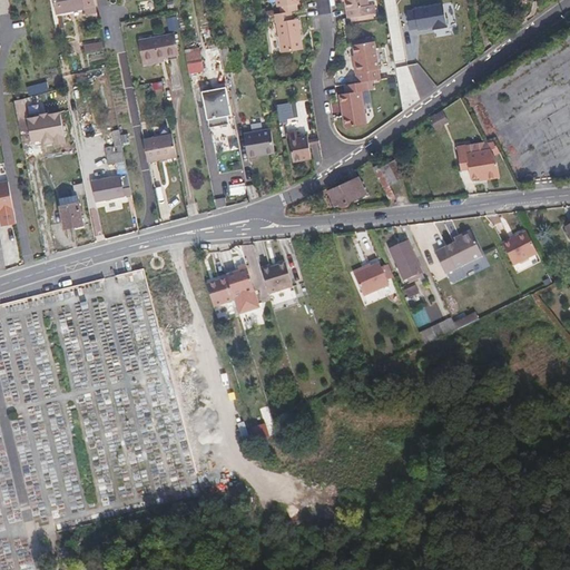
[(96,12),(94,0),(55,0),(57,15),(85,9),(86,15),(96,12)]
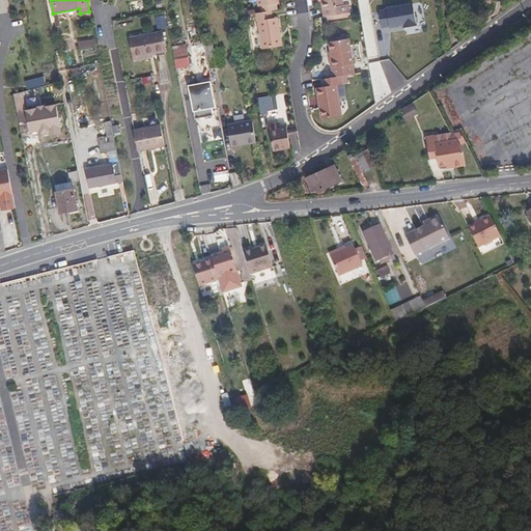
[(277,6),(276,0),(261,3),(261,9),(271,7),(277,6)]
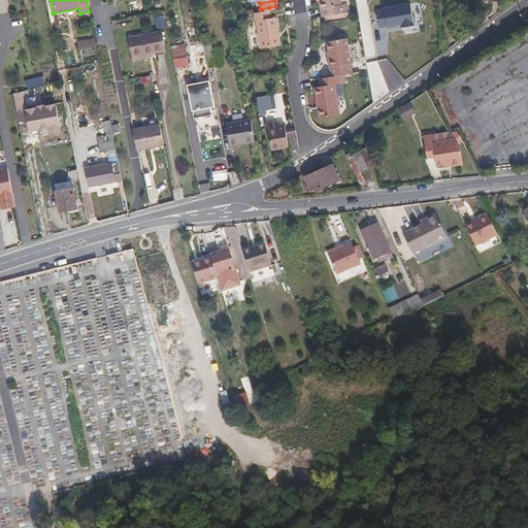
[(340,2),(339,0),(319,0),(321,13),(347,10),(345,1),(340,2)]
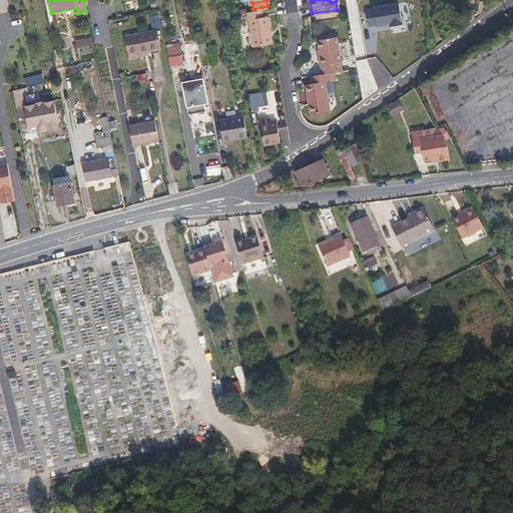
[(398,3),(366,9),(370,29),(403,23),(398,3)]
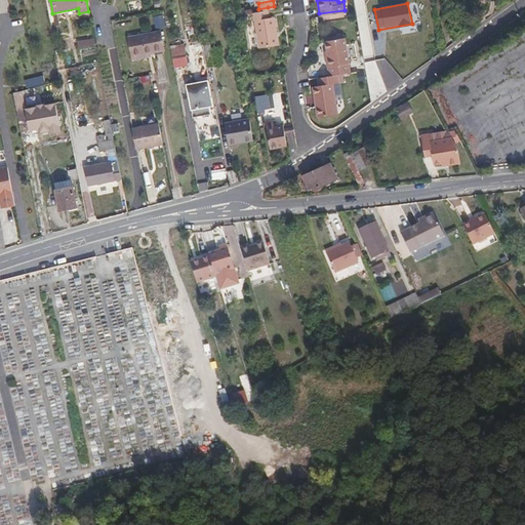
[(278,43),(274,15),(269,15),(268,7),(258,9),(251,10),(257,47),(278,43)]
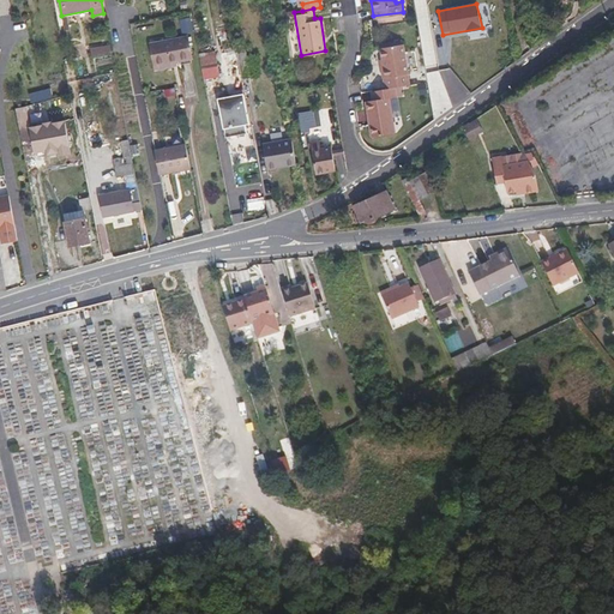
[(186,37),(149,43),(154,65),(190,59),(186,37)]
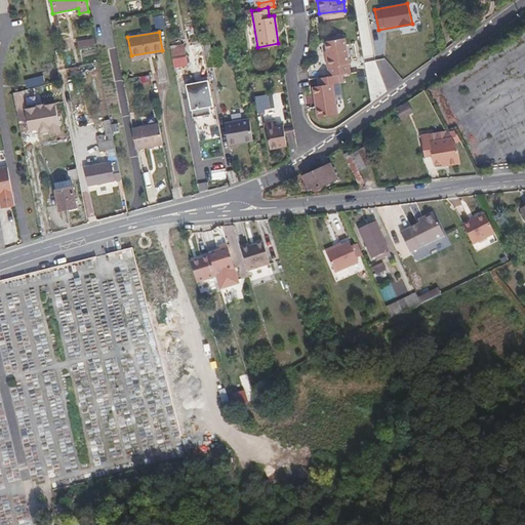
[(350,61),(347,35),(325,38),(327,54),(326,54),(328,65),(329,65),(330,74),(338,73),(351,71),(349,61),(350,61)]
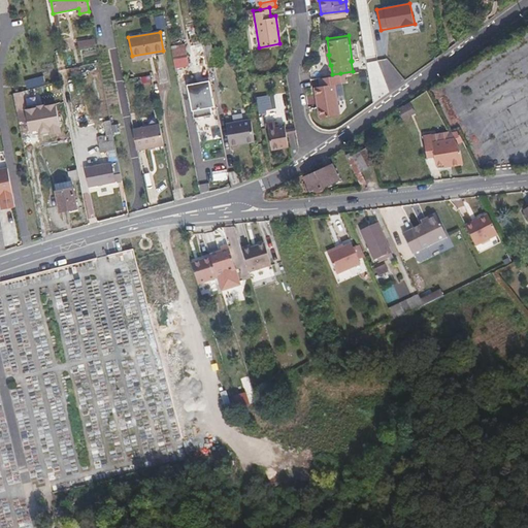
[(198,77),(209,76),(208,68),(215,68),(211,43),(195,45),(198,77)]
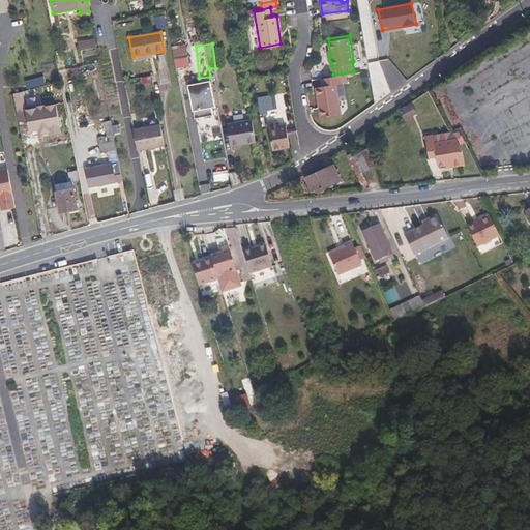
[(186,57),(184,47),(171,49),(173,59),(186,57)]
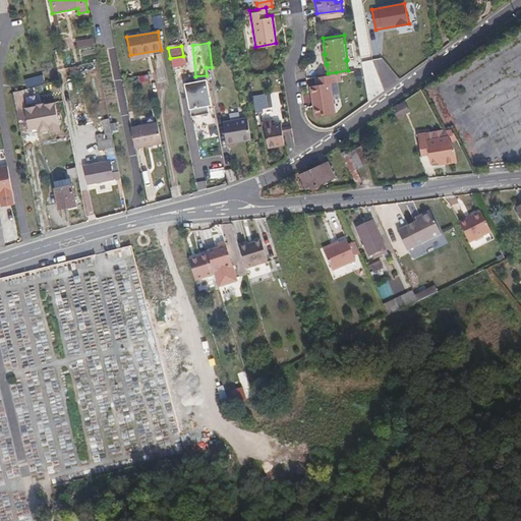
[(184,65),(183,56),(170,58),(172,67),(184,65)]
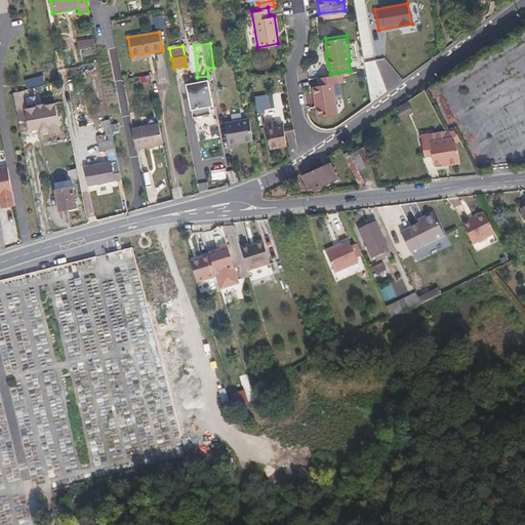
[(337,112),(333,82),(338,81),(338,73),(330,74),(318,76),(319,84),(313,86),(317,116),(337,112)]
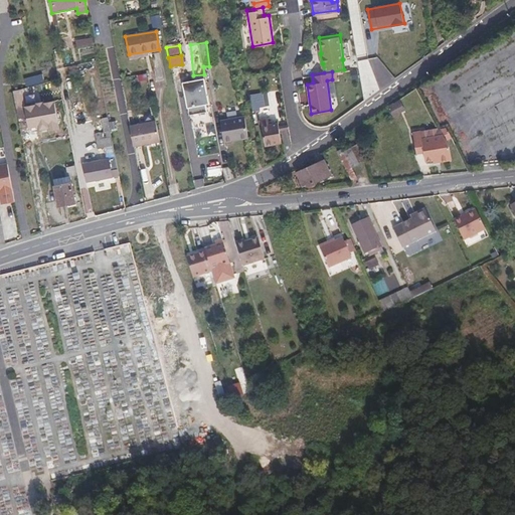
[(24,78),(25,87),(37,84),(36,76),(24,78)]
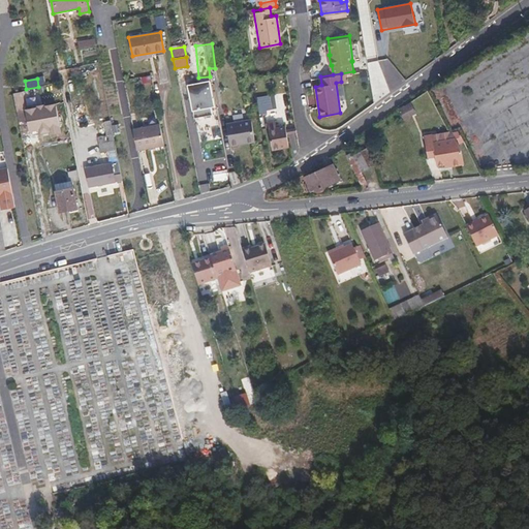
[(213,107),(208,82),(198,83),(188,86),(192,112),(213,107)]
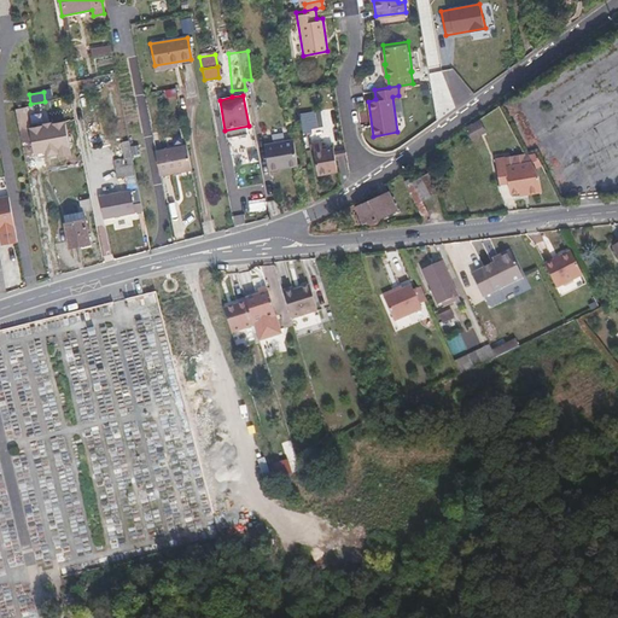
[(29,128),(25,108),(16,110),(22,144),(31,143),(29,128)]
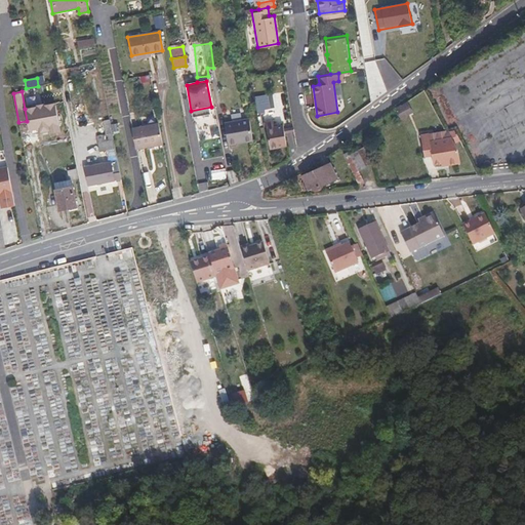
[(253,98),(257,113),(279,108),(275,93),(253,98)]
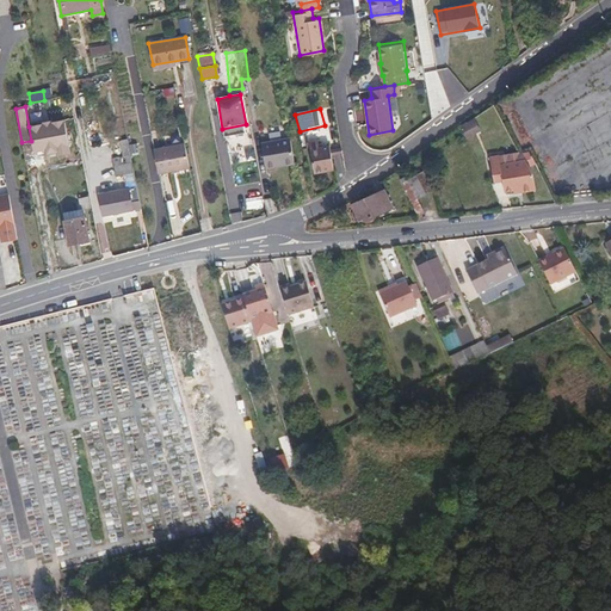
[(63,121),(29,127),(31,141),(35,155),(69,149),(63,121)]
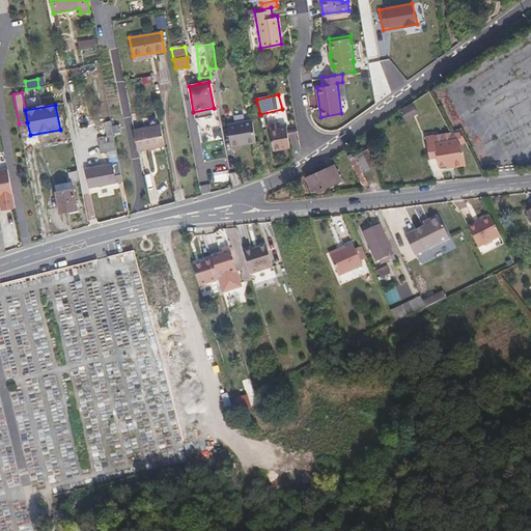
[(404,119),(416,114),(412,106),(400,110),(404,119)]
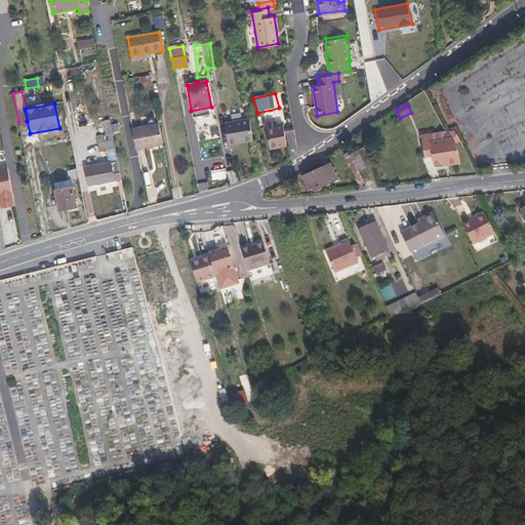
[(254,140),(250,119),(237,121),(241,142),(242,142),(242,143),(254,140)]
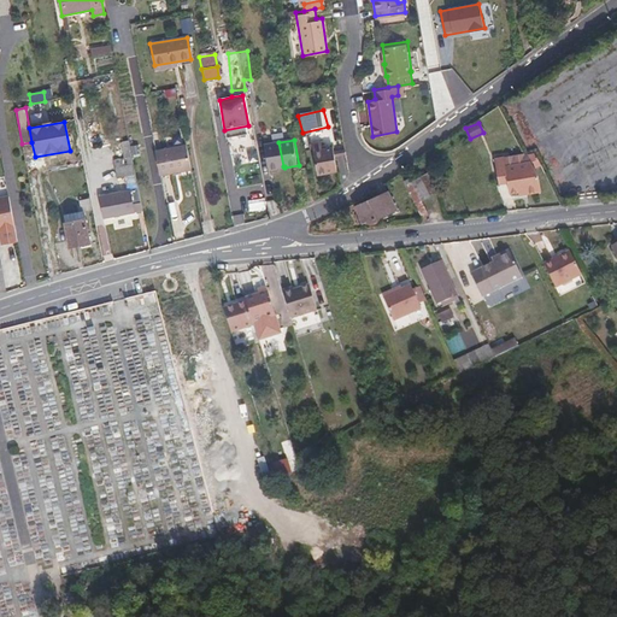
[(338,172),(334,147),(323,148),(322,141),(312,142),(317,175),(338,172)]
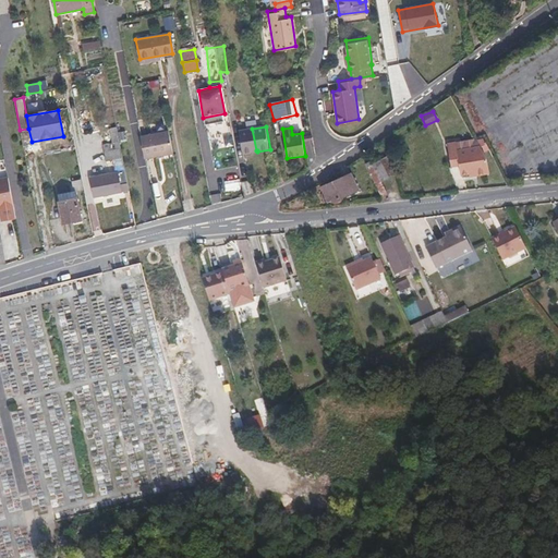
[(256,150),(252,129),(239,132),(243,155),(252,153),(252,152),(256,150)]
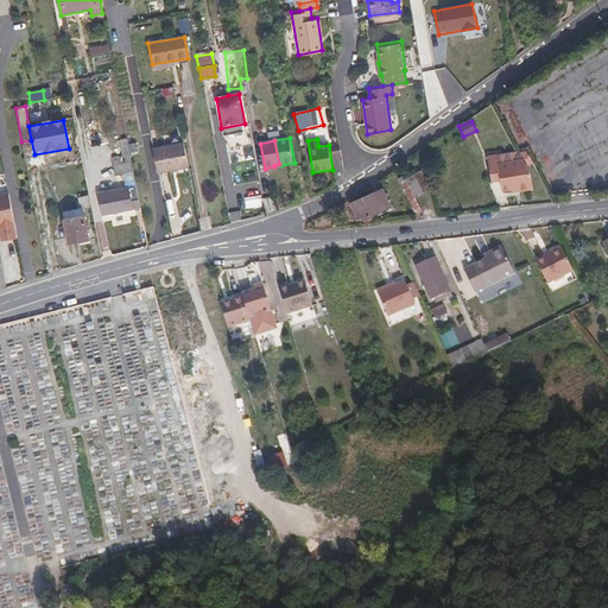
[(183,141),(153,147),(159,175),(188,169),(183,141)]
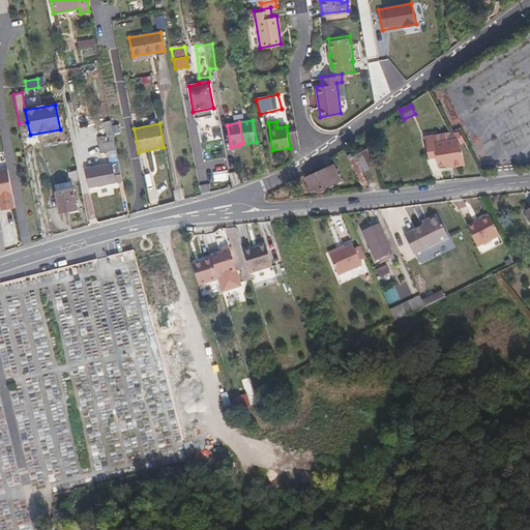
[(114,137),(113,128),(106,129),(108,138),(114,137)]
